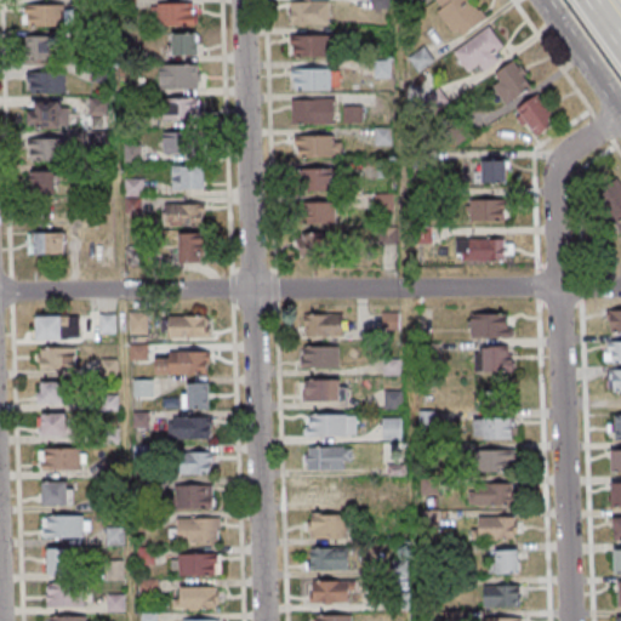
[(84,0),(85,15),(102,15),(101,0),(84,0)]
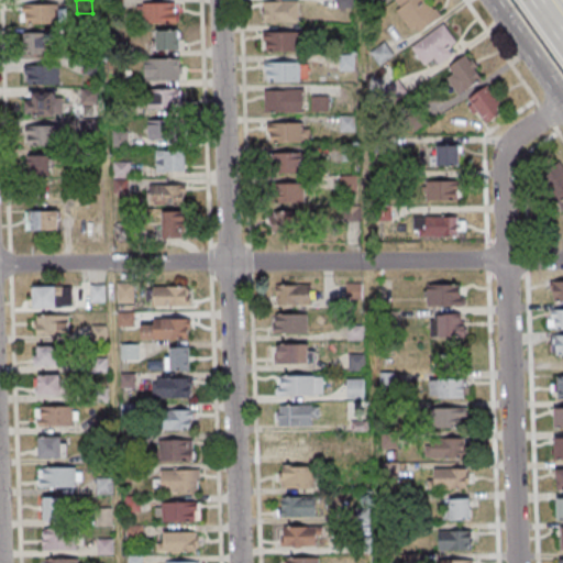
[(334,0),(334,9),(351,8),(351,0),(334,0)]
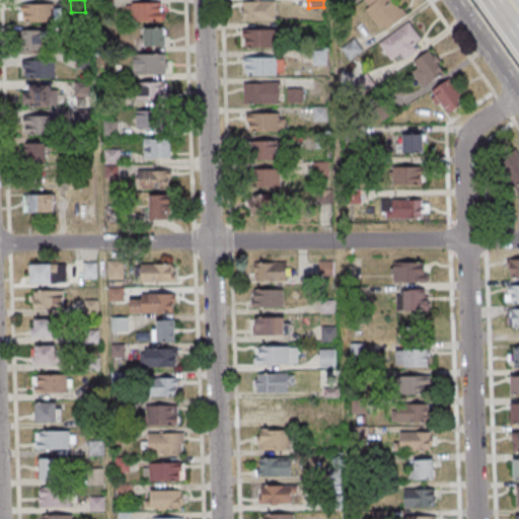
[(364,0),(369,6),(365,8),(379,27),(383,24),(386,28),(406,14),(396,0),(364,0)]
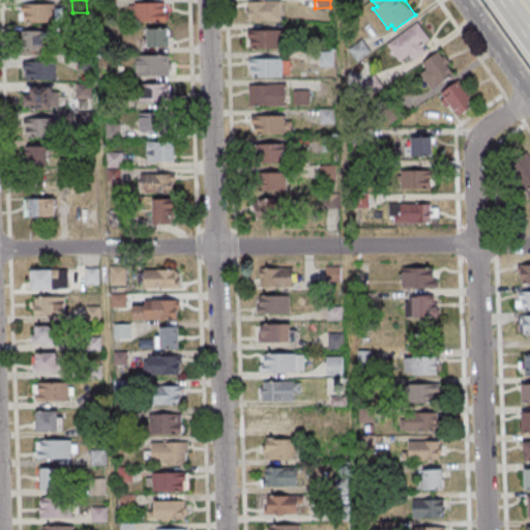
[(244,2),(277,2),(277,22),(245,22),(244,2)]
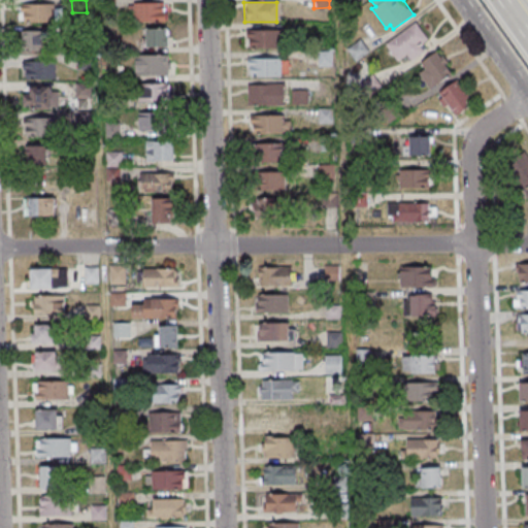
[(131,4),(162,3),(162,12),(164,12),(164,23),(132,23),(131,4)]
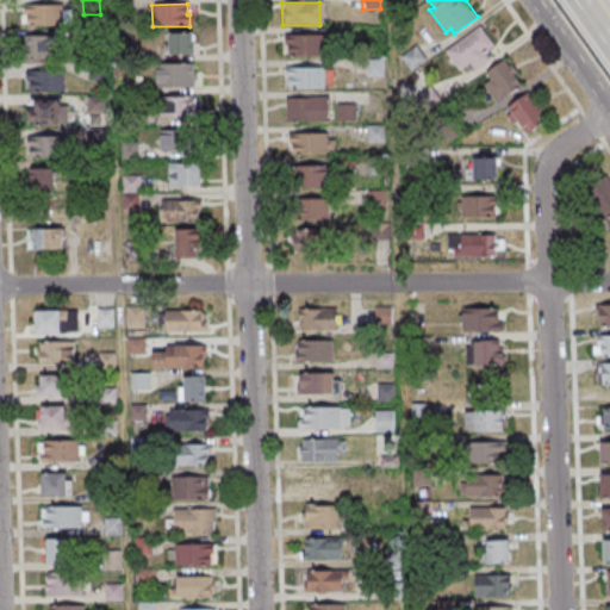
[(22,5),(61,5),(61,26),(25,26),(25,16),(22,16),(22,5)]
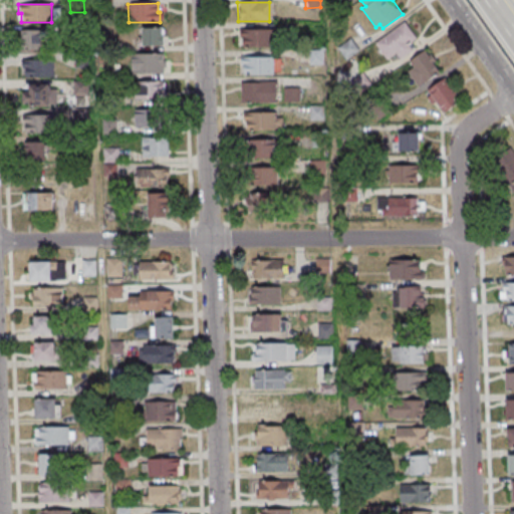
[(405,20),(417,37),(409,43),(414,49),(401,59),(396,53),(388,59),(374,41),(405,20)]
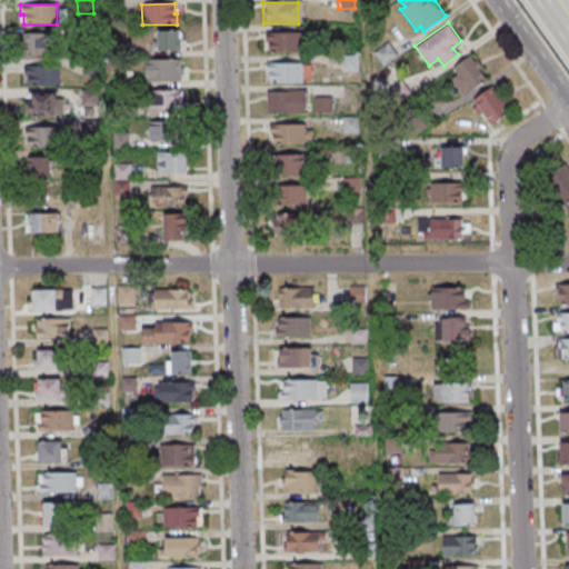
[(178,31),(178,41),(180,41),(180,52),(156,52),(156,41),(150,41),(150,31),(178,31)]
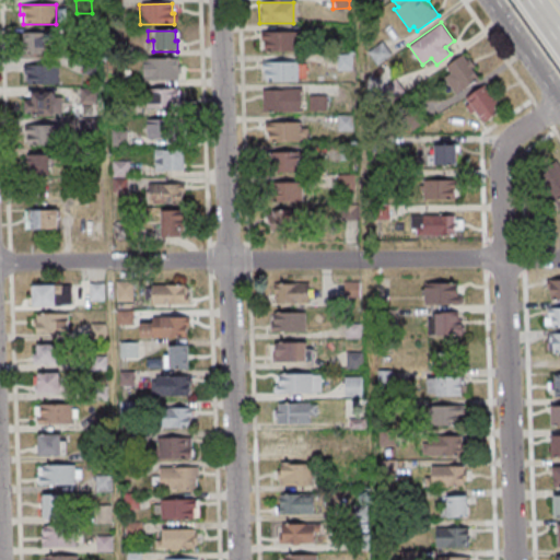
[(258,33),(295,32),(295,53),(261,53),(261,42),(258,42),(258,33)]
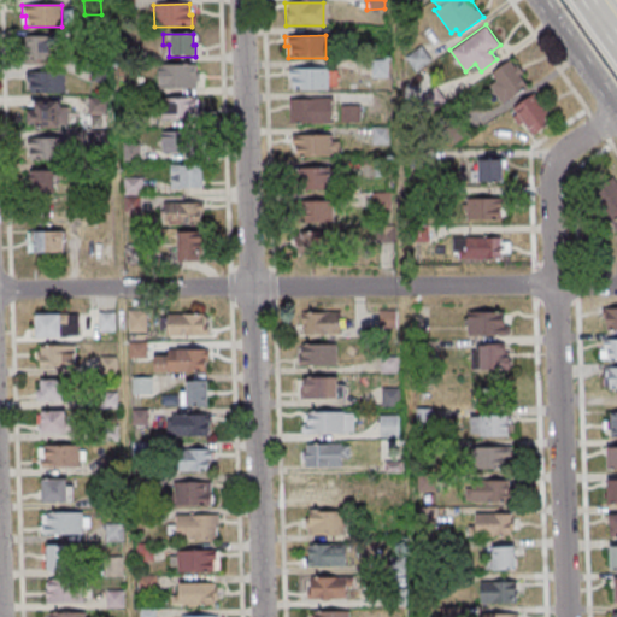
[(23,37),(23,62),(47,62),(47,36),(23,37)]
